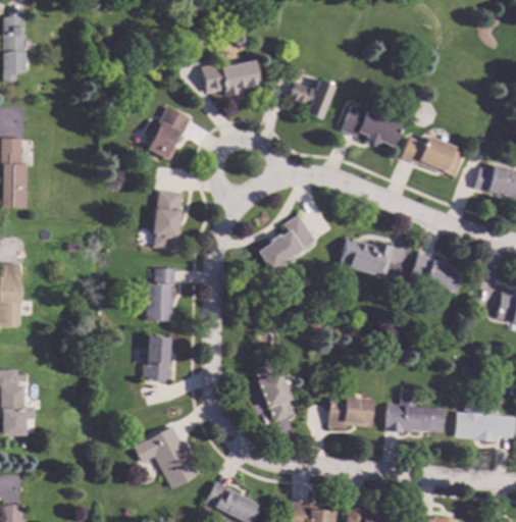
[(24,17),(24,34),(27,34),(26,71),(17,73),(16,81),(10,83),(4,81),(4,72),(3,72),(4,33),(5,17),(14,15),(24,17)]
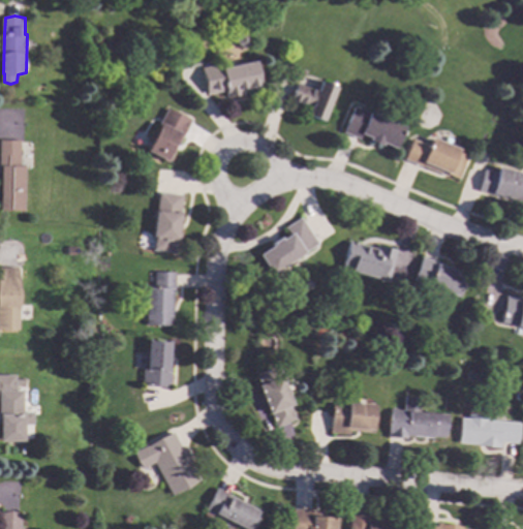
[(251,36),(252,41),(250,45),(245,47),(240,43),(239,38),(242,34),(247,33),(251,36)]
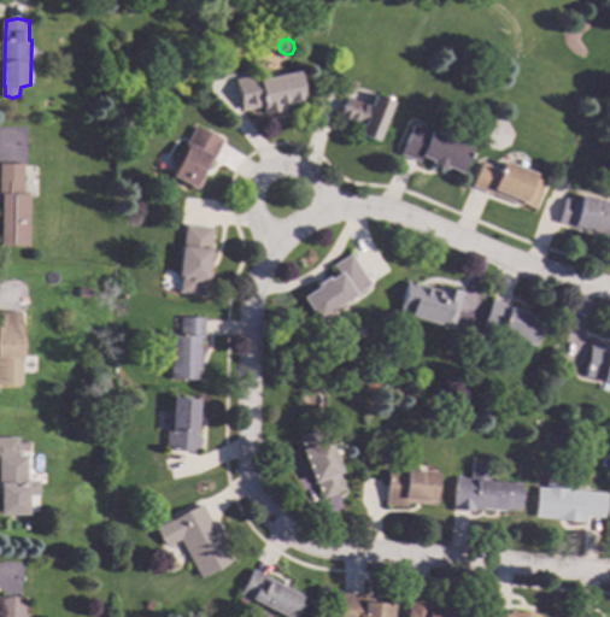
[(309,103),(286,107),(286,110),(267,115),(264,106),(245,110),(238,78),(262,74),(263,78),(301,70),(309,103)]
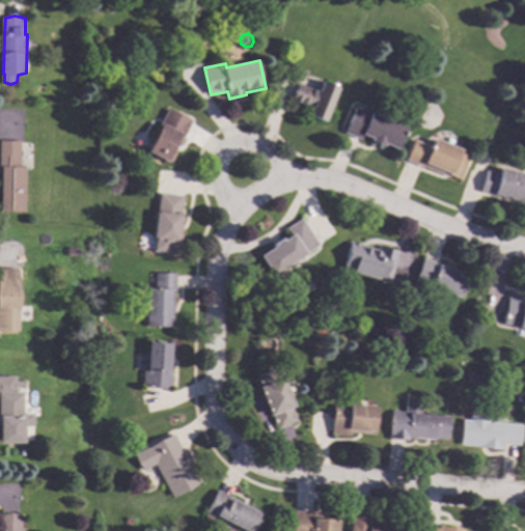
[(340,87),(326,121),(311,115),(313,108),(294,100),(301,83),(321,91),(325,81),(340,87)]
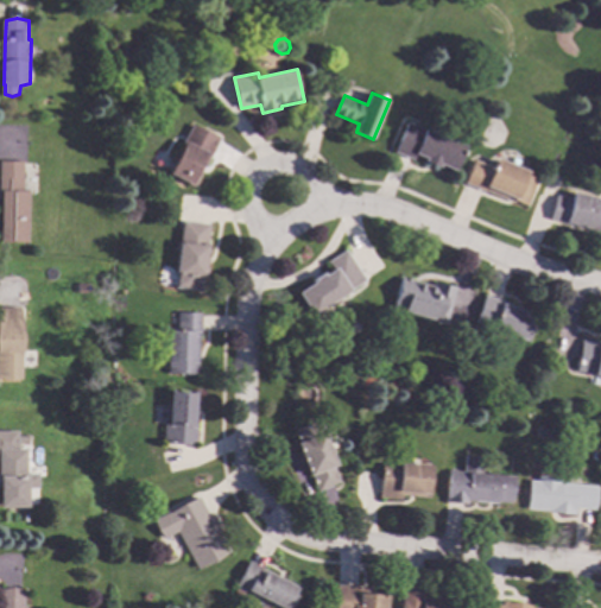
[(467,145),(457,170),(442,164),(440,168),(426,162),(428,157),(418,153),(416,159),(397,151),(410,121),(467,145)]
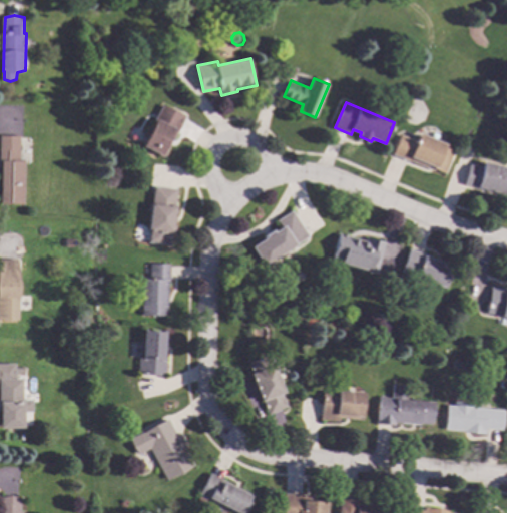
[(188,116),(166,158),(144,146),(150,136),(147,135),(151,129),(152,130),(157,122),(155,121),(164,104),(188,116)]
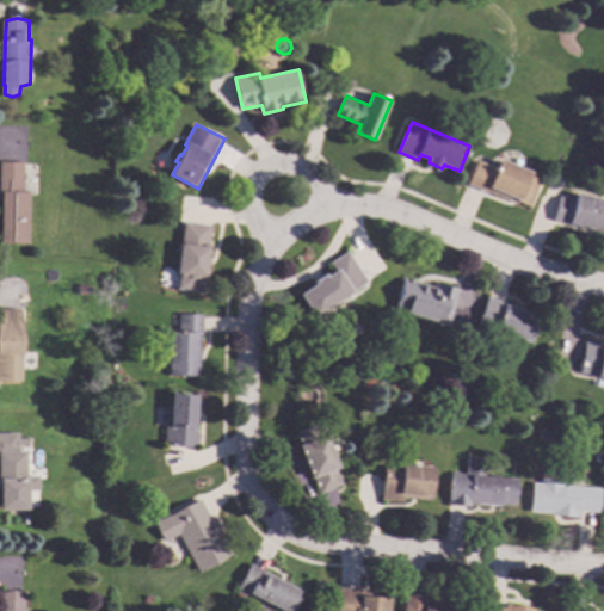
[(534,172),(531,176),(543,180),(532,207),(519,202),(519,203),(469,184),(479,160),(498,167),(501,158),(534,172)]
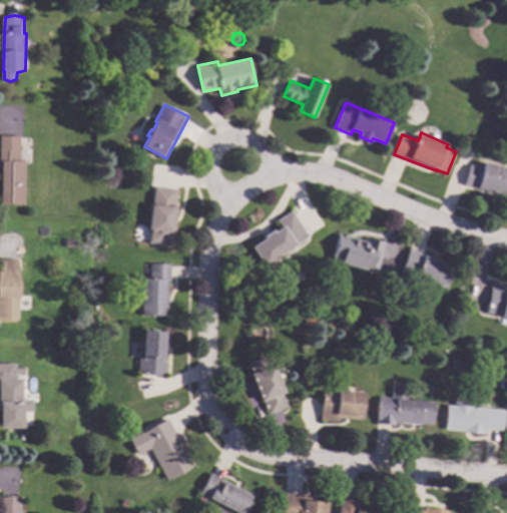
[(22,158),(26,158),(26,203),(4,203),(4,167),(3,167),(3,135),(22,135),(22,158)]
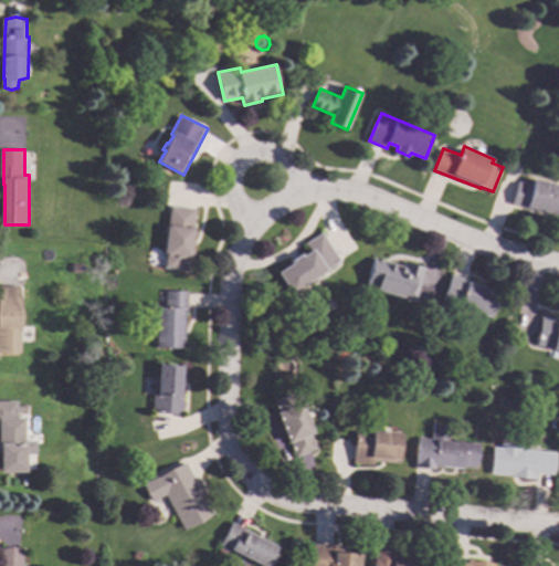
[(558,215),(514,203),(520,181),(534,185),(536,178),(558,184),(558,215)]
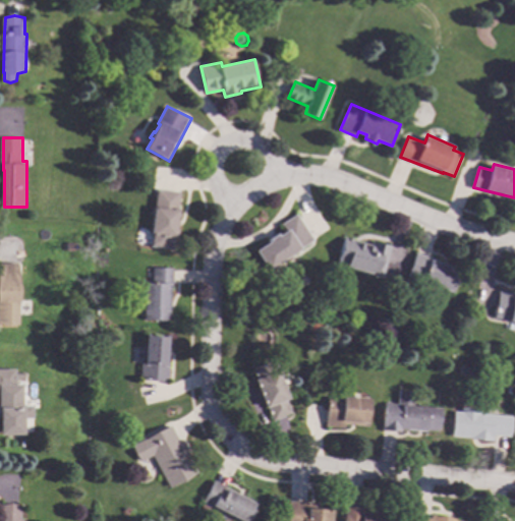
[(181,192),(179,209),(181,210),(178,237),(176,237),(175,248),(154,245),(155,233),(153,233),(159,189),(181,192)]
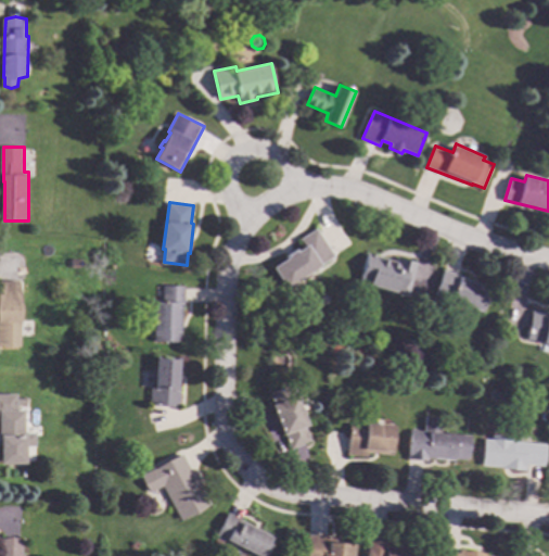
[(336,256),(288,288),(275,267),(307,245),(302,239),(318,228),(336,256)]
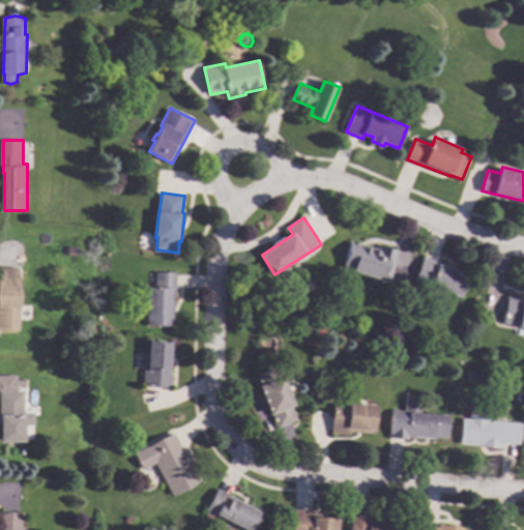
[(381,248),(382,245),(400,251),(391,282),(344,269),(351,241),(381,248)]
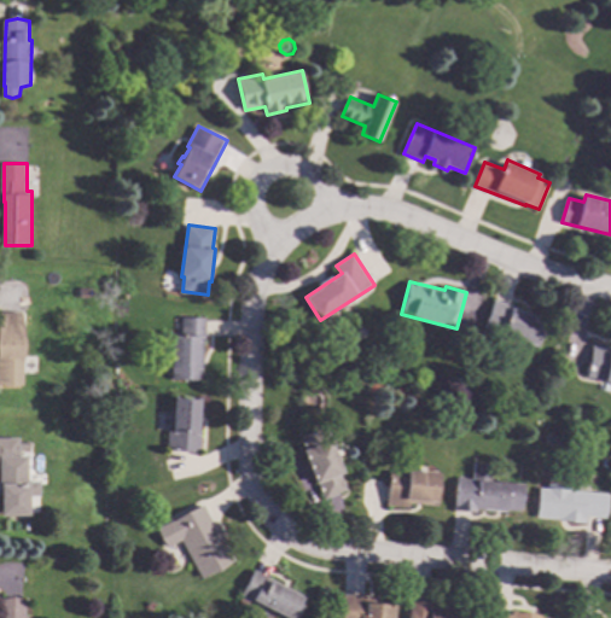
[(93,297),(82,297),(82,287),(93,289),(93,297)]
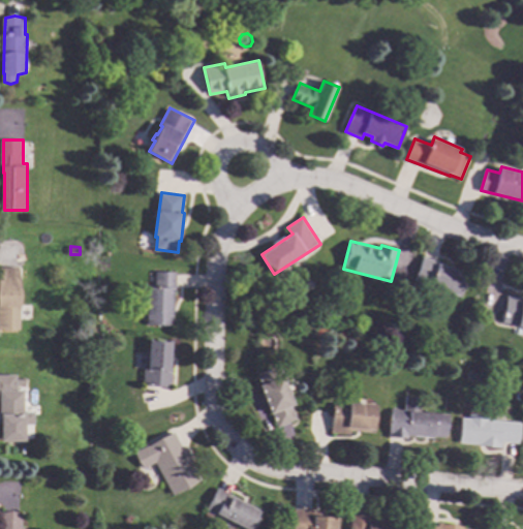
[(471,273),(463,297),(416,280),(425,256),(471,273)]
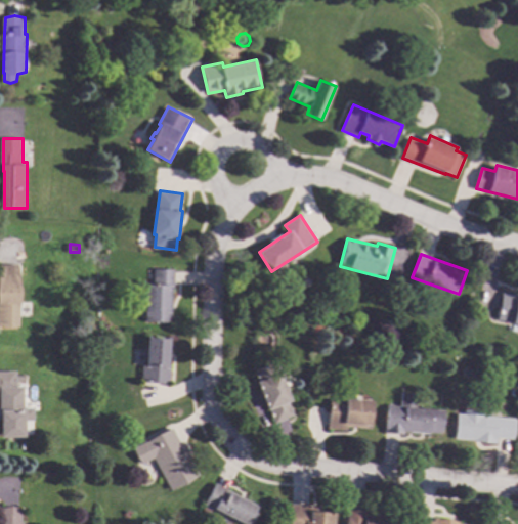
[(24,293),(23,303),(23,326),(12,328),(0,325),(0,282),(2,265),(20,265),(24,293)]
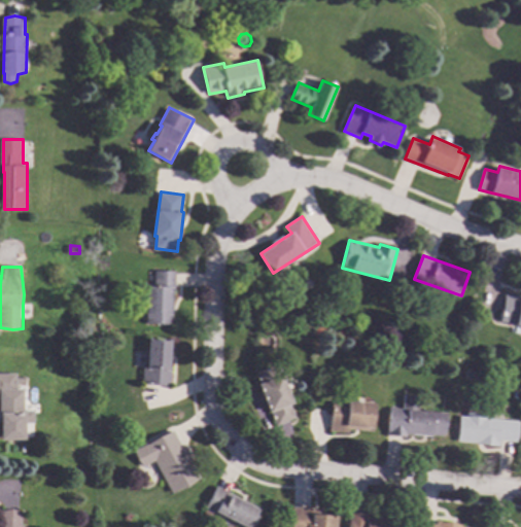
[(177,287),(174,287),(174,323),(148,323),(148,313),(147,313),(147,286),(157,286),(157,271),(177,271),(177,287)]
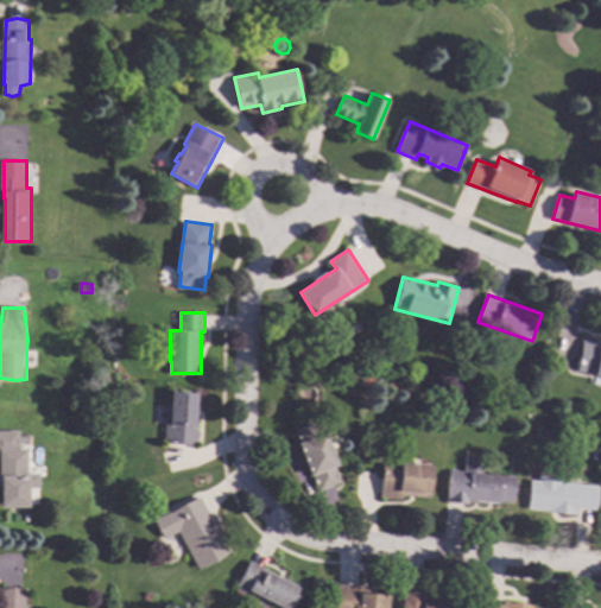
[(600,374),(579,369),(584,339),(600,341),(600,374)]
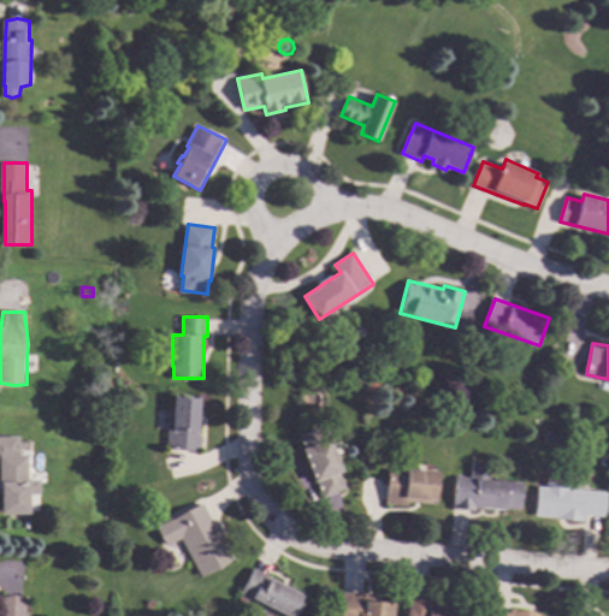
[(201,396),(200,430),(204,430),(202,451),(169,449),(170,430),(163,430),(164,414),(175,415),(176,395),(201,396)]
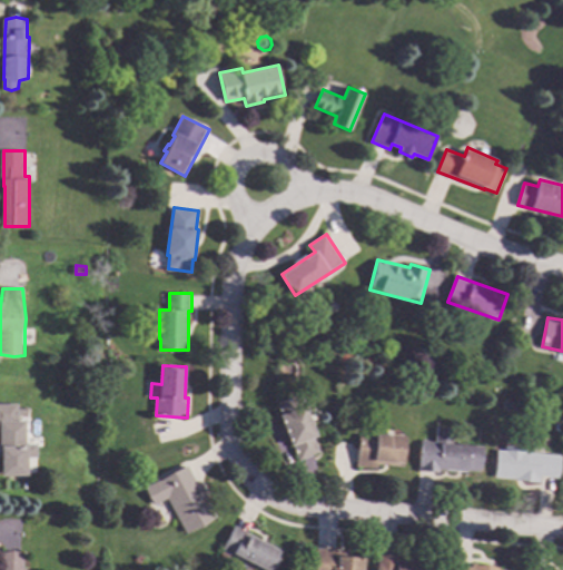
[(304,406),(307,404),(318,436),(316,438),(322,452),(302,460),(295,445),(293,446),(282,415),(284,414),(279,403),(299,395),(304,406)]
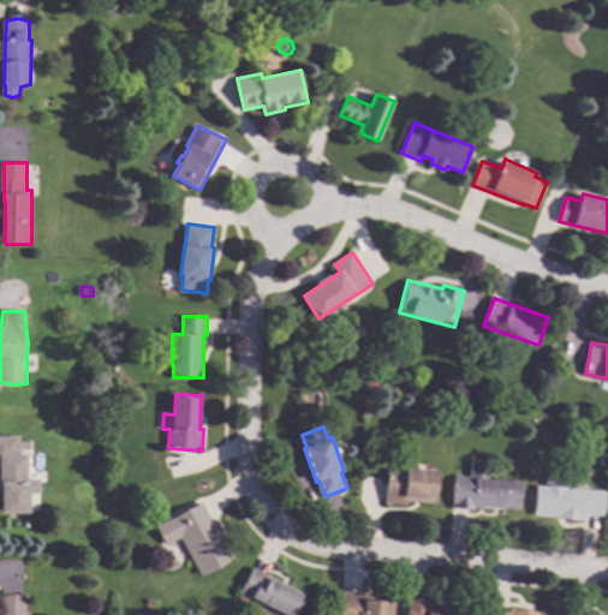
[(22,441),(34,441),(34,448),(22,448),(22,454),(30,454),(29,479),(42,479),(42,495),(31,495),(31,513),(3,513),(4,460),(0,460),(0,435),(22,435),(22,441)]
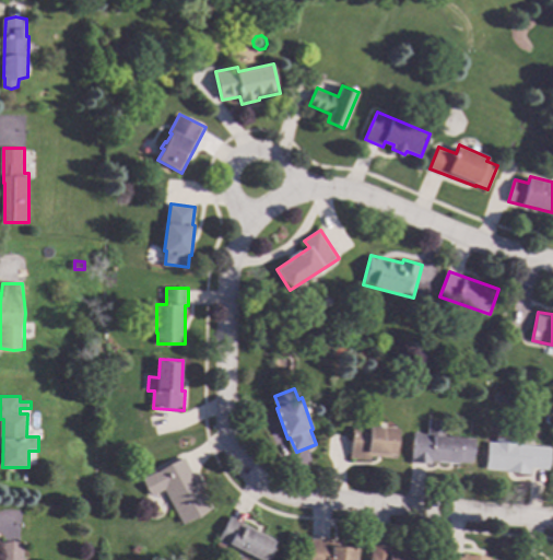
[(449,420),(447,435),(475,439),(473,462),(461,461),(461,463),(435,461),(434,464),(413,462),(415,432),(431,434),(432,418),(449,420)]
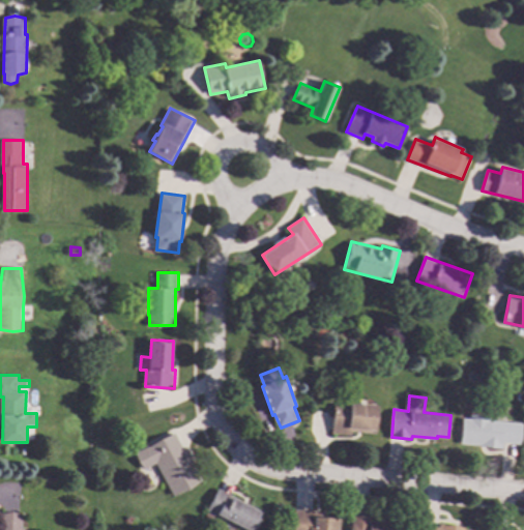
[(379,405),(377,433),(354,431),(353,435),(335,433),(337,403),(352,405),(352,403),(379,405)]
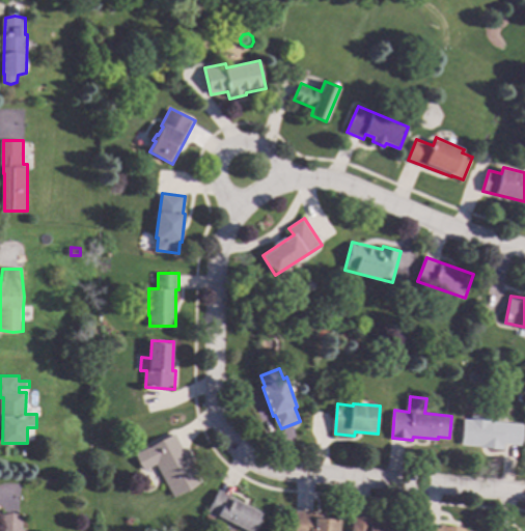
[(493,416),(492,421),(524,423),(523,445),(506,443),(506,450),(484,448),(484,446),(464,444),(466,419),(473,419),(474,415),(493,416)]
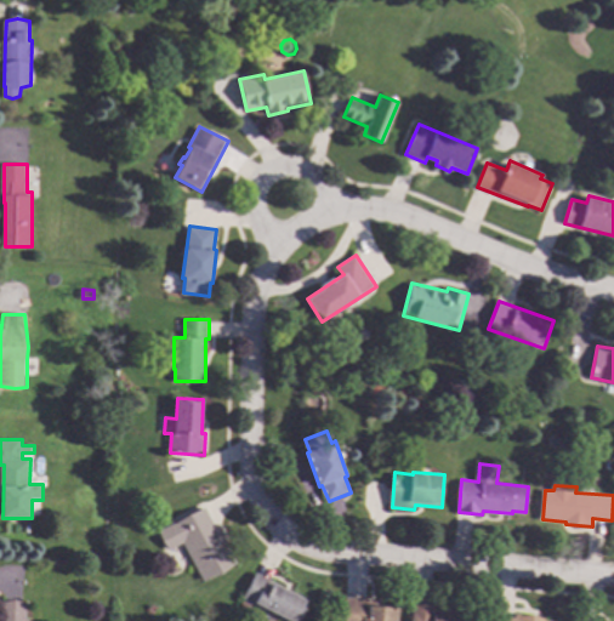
[(206,507),(215,523),(216,523),(238,562),(222,574),(205,581),(185,542),(171,550),(164,541),(160,531),(206,507)]
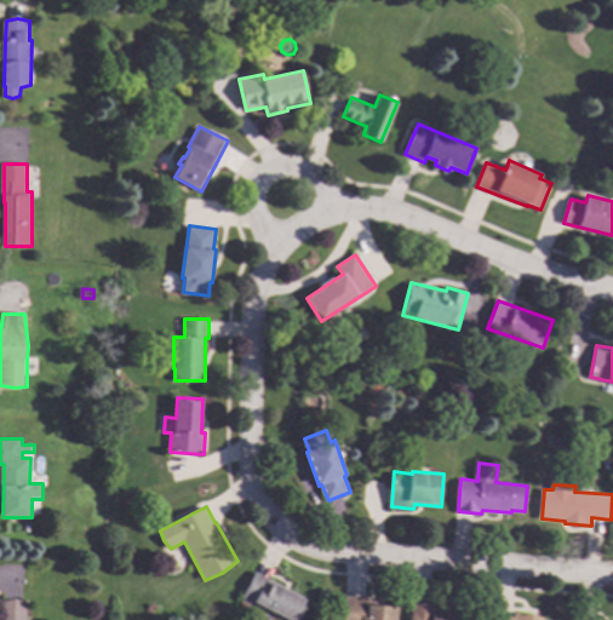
[(258,572),(309,598),(297,619),(288,619),(244,597),(258,572)]
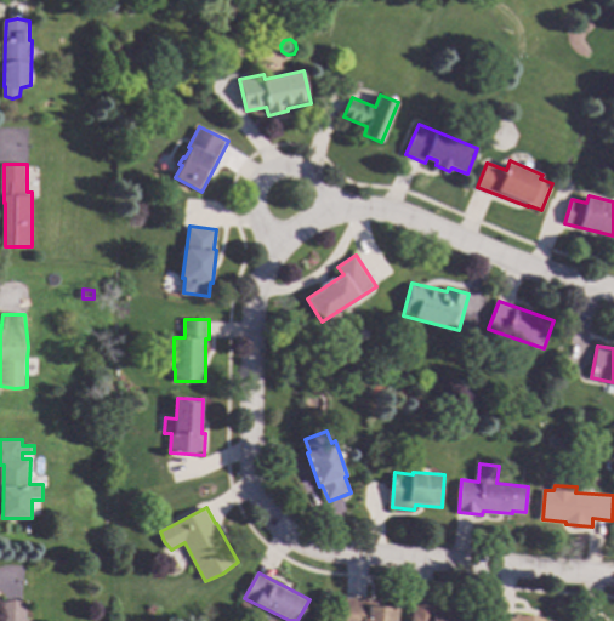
[(382,599),(381,605),(398,608),(397,620),(345,620),(348,597),(382,599)]
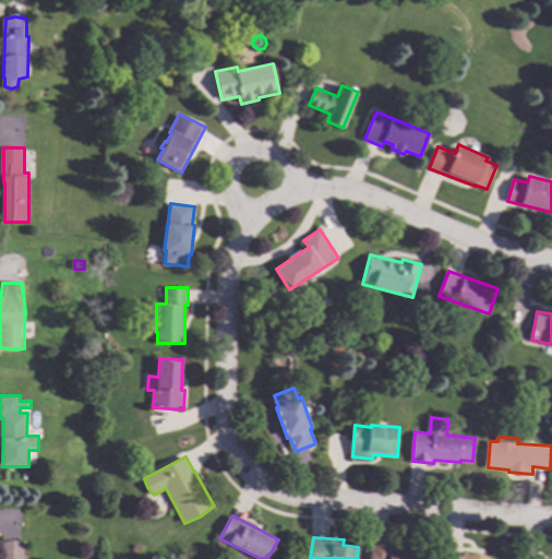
[(25,543),(25,557),(28,558),(27,558),(2,558),(3,542),(14,539),(25,543)]
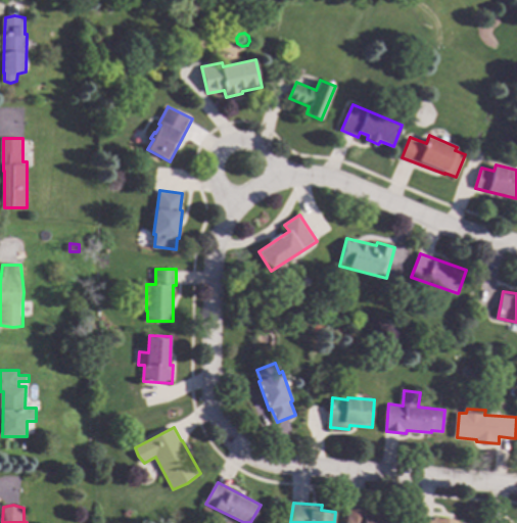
[(370,509),(369,514),(404,517),(403,522),(347,522),(349,507),(370,509)]
